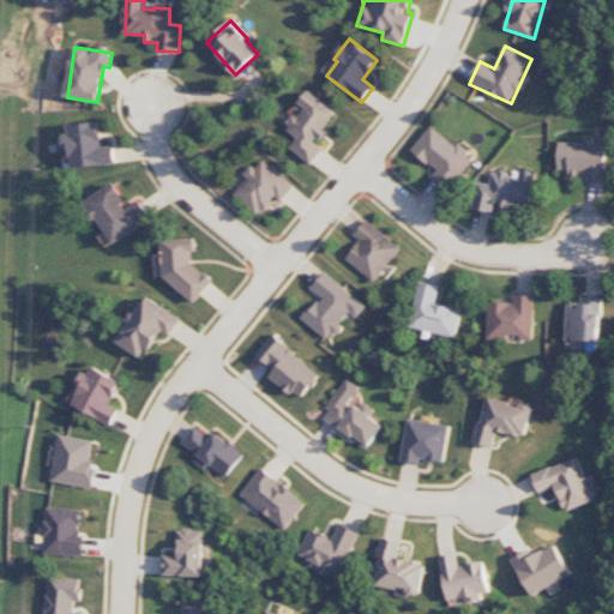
[(312,164),(325,148),(320,143),(329,132),(324,128),(337,113),(307,90),(298,102),(302,107),(287,127),(300,137),(290,148),(312,164)]
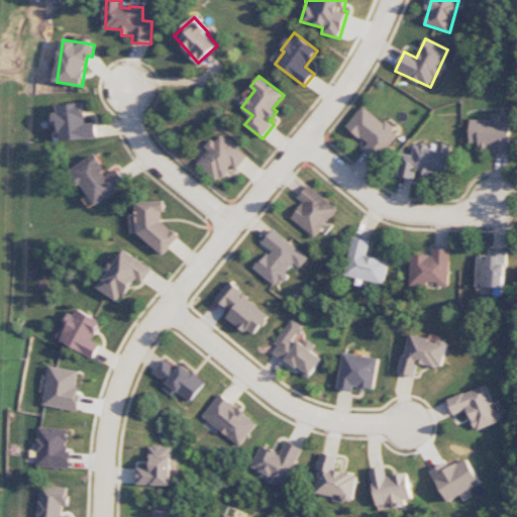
[(99,138),(97,122),(87,123),(85,103),(56,105),(58,126),(61,126),(62,141),(99,138)]
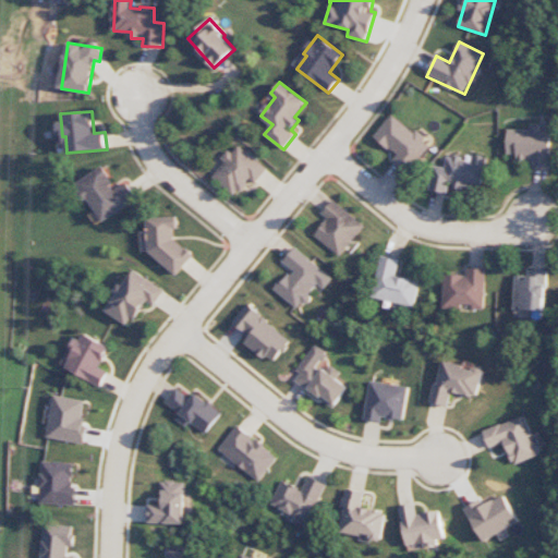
[(414,133),(392,114),(373,136),(397,156),(392,161),(407,173),(432,145),(415,131),(414,133)]
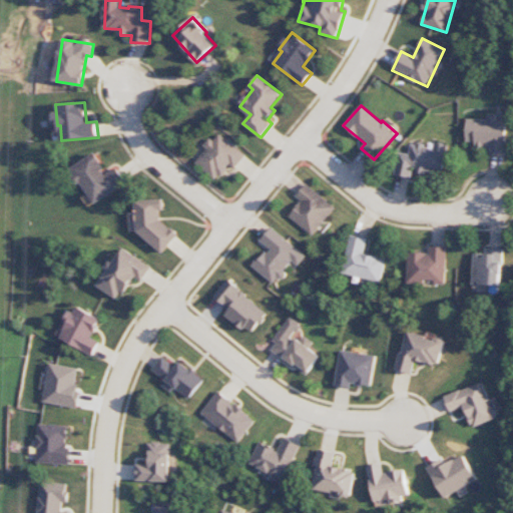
[(507,119),(497,119),(497,114),(487,113),(487,119),(466,118),(466,141),(475,142),(475,148),(489,148),(489,153),(506,154),(507,119)]
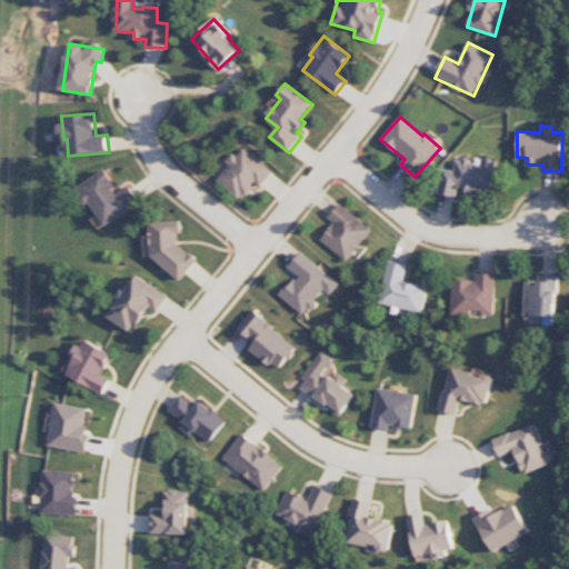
[(272,170),(240,147),(228,163),(229,165),(217,182),(241,200),(253,183),(260,188),(272,170)]
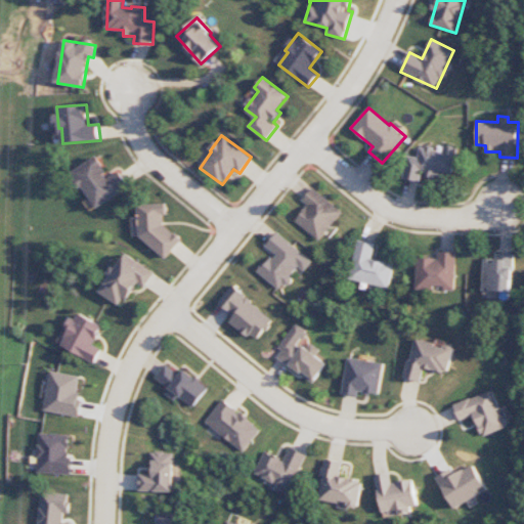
[(456,148),(443,145),(443,150),(420,146),(418,158),(406,156),(402,178),(421,181),(423,174),(451,179),(456,148)]
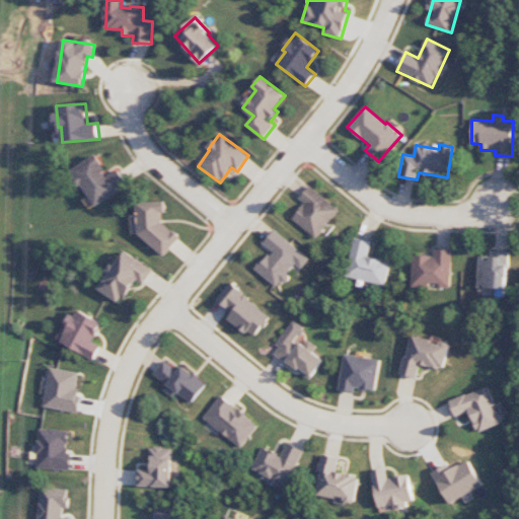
[(95,206),(129,186),(119,170),(109,176),(96,155),(73,170),(95,206)]
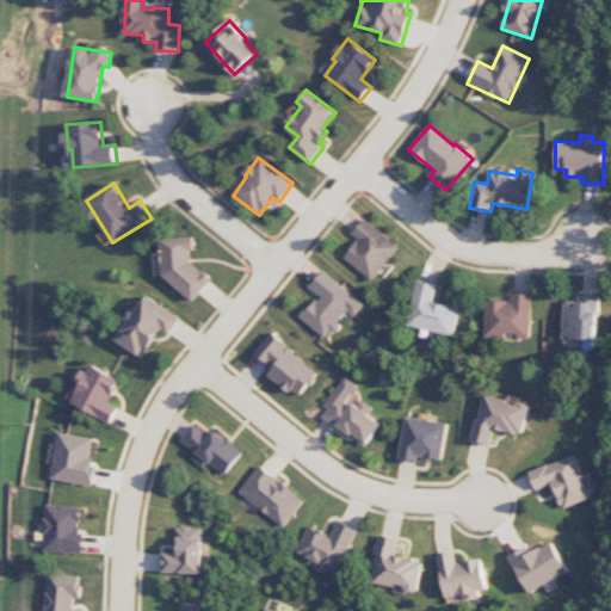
[(343,257),(371,281),(399,248),(364,218),(352,234),(358,239),(343,257)]
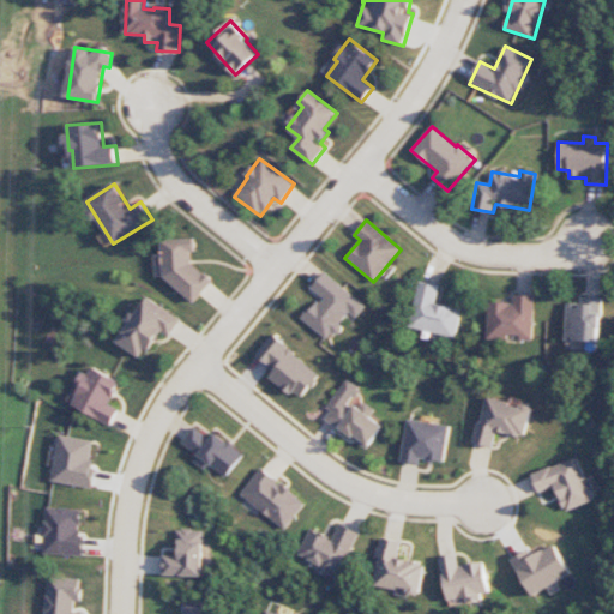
[(162,240),(164,282),(180,282),(181,299),(209,298),(209,269),(194,269),(193,239),(162,240)]
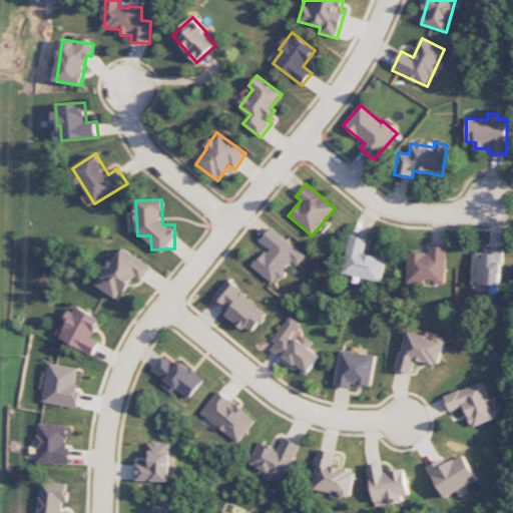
[(306,255),(270,227),(259,241),(267,247),(251,267),(273,284),(278,277),(280,278),(293,262),(298,266),(306,255)]
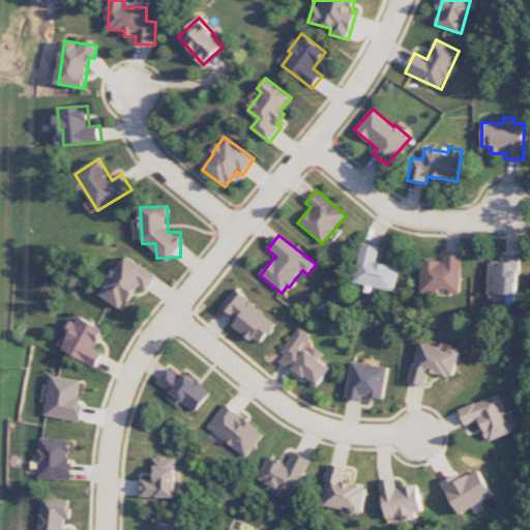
[(380,247),(361,243),(353,283),(393,292),(400,267),(377,262),(380,247)]
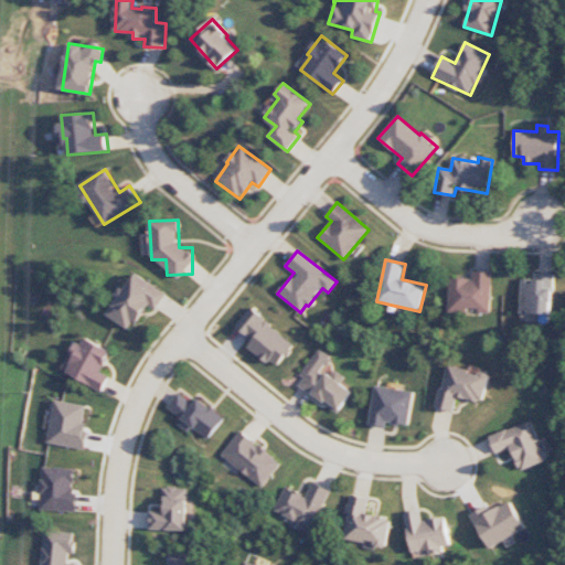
[(449,311),(479,312),(491,313),(492,273),(473,272),(473,279),(450,278),(449,311)]
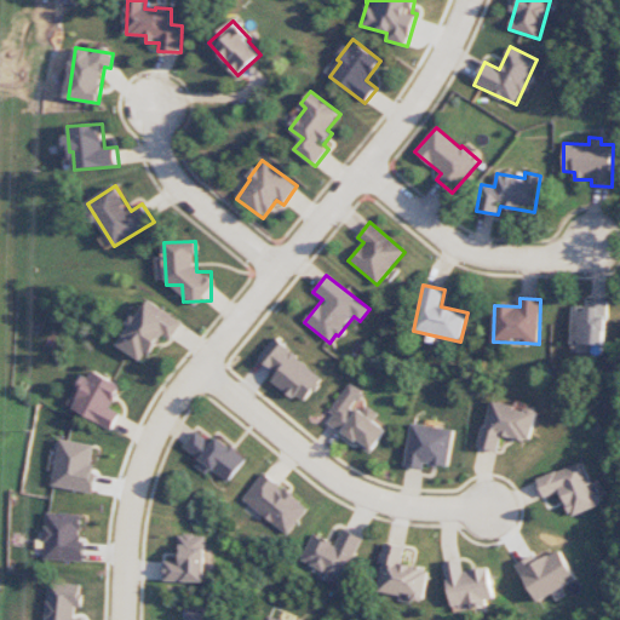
[(142,361),(147,352),(150,355),(162,334),(172,340),(183,322),(145,299),(118,346),(142,361)]
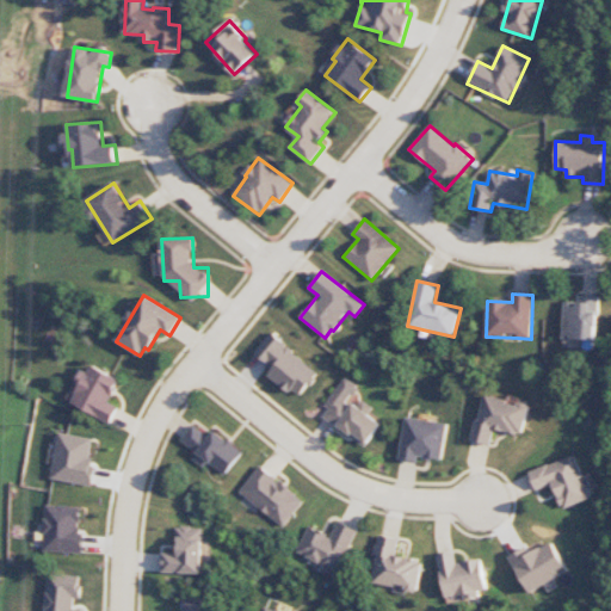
[(563,339),(597,340),(599,297),(578,296),(576,302),(565,302),(563,339)]
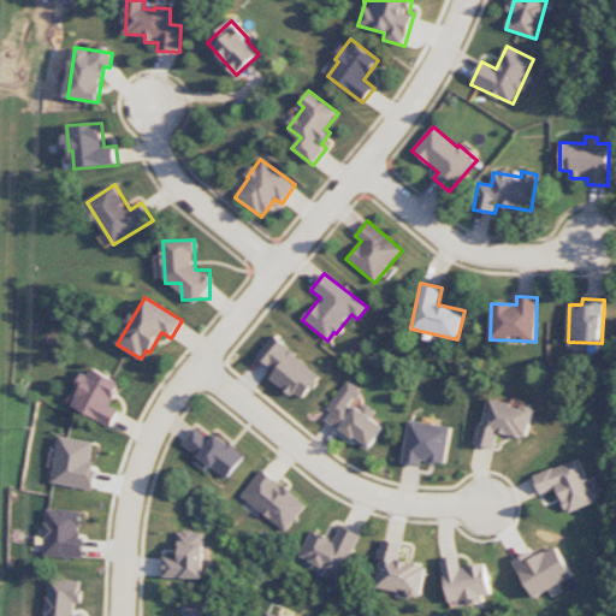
[(270,377),(298,402),(320,377),(272,336),(255,355),(274,372),(270,377)]
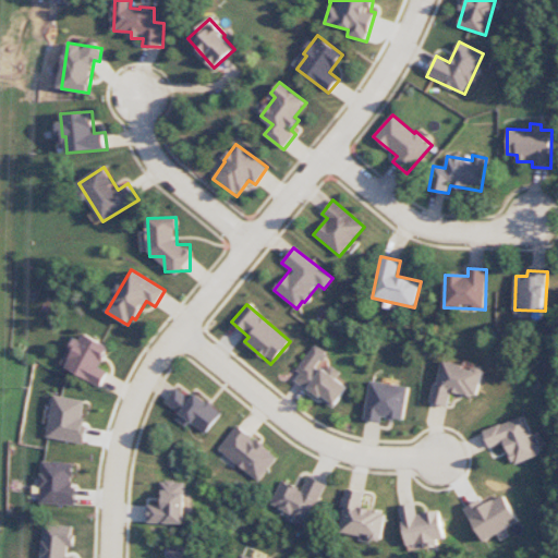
[(101,386),(109,372),(100,367),(110,347),(82,332),(72,352),(74,353),(67,368),(101,386)]
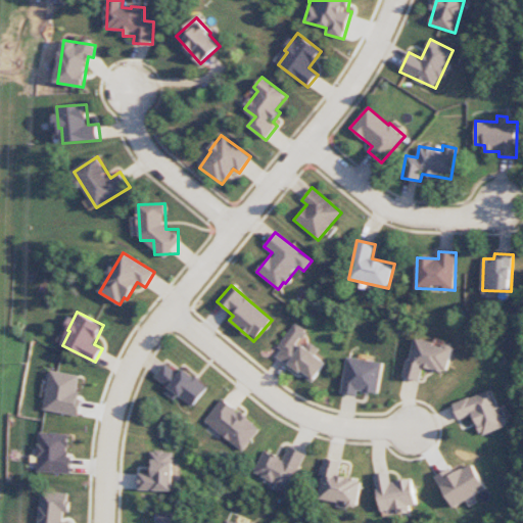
[(326,363),(315,354),(319,348),(308,342),(304,349),(297,344),(306,331),(294,323),(273,355),(313,382),(326,363)]
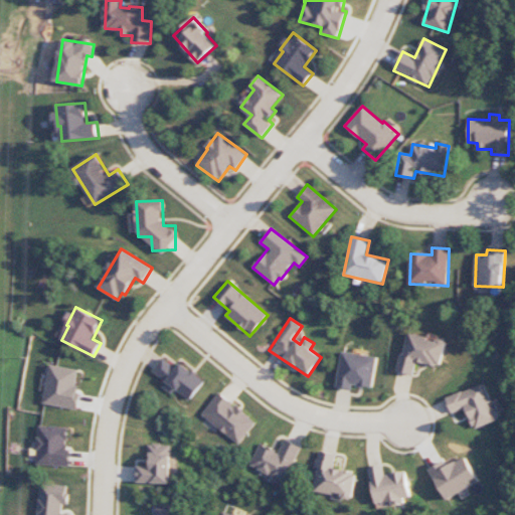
[(398,371),(414,375),(417,362),(442,367),(447,342),(407,333),(398,371)]
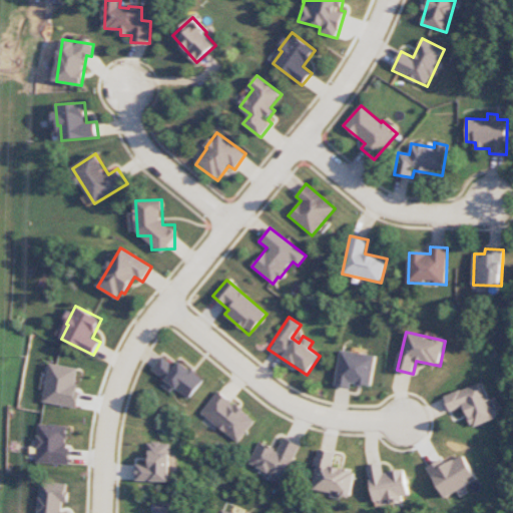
[(335,385),(351,388),(352,384),(372,387),(377,356),(341,350),(335,385)]
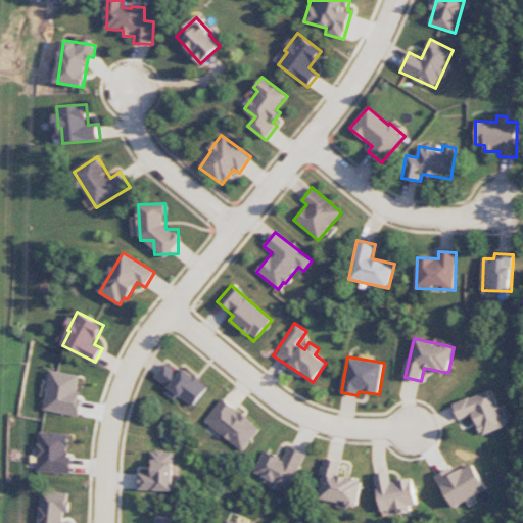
[(192,407),(206,387),(183,369),(179,374),(164,364),(154,377),(169,388),(164,393),(174,400),(178,395),(192,407)]
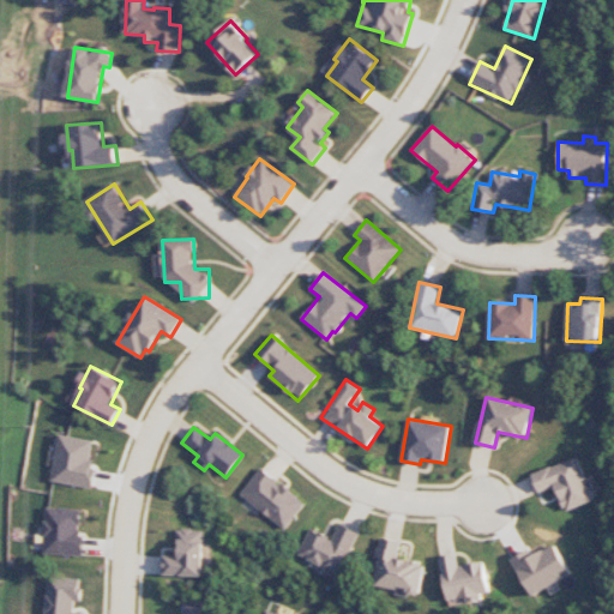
[(97,440),(60,435),(53,482),(90,488),(97,440)]
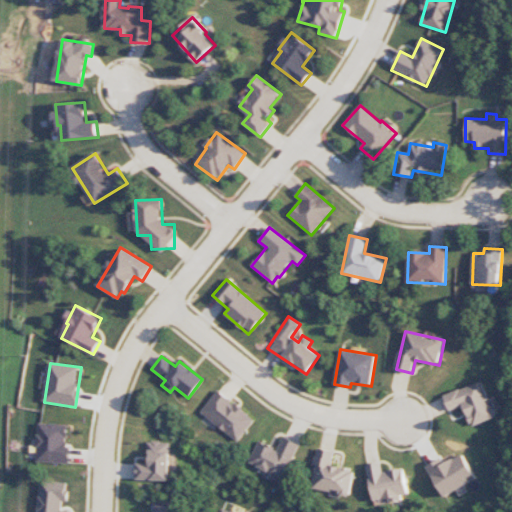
[(445,395),(451,411),(465,406),(473,427),(497,417),(482,381),(445,395)]
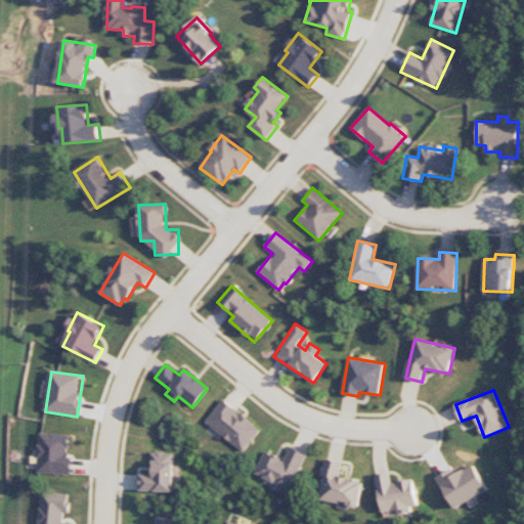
[(245,451),(260,428),(220,401),(205,424),(245,451)]
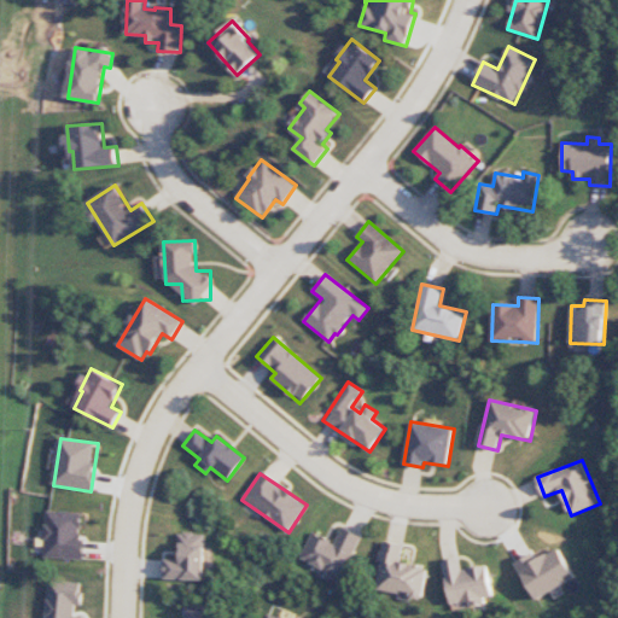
[(80,560),(85,513),(48,511),(44,558),(80,560)]
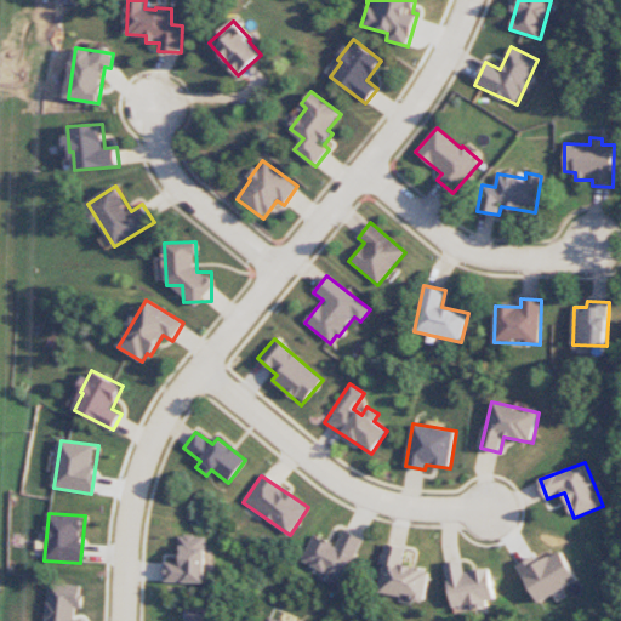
[(312,535),(301,562),(322,571),(319,577),(341,587),(363,539),(343,530),(336,546),(312,535)]
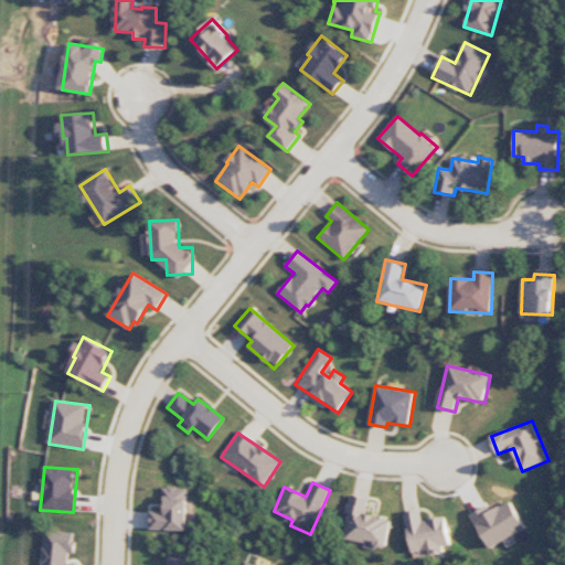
[(150,530),(187,531),(187,488),(164,488),(164,511),(151,511),(150,530)]
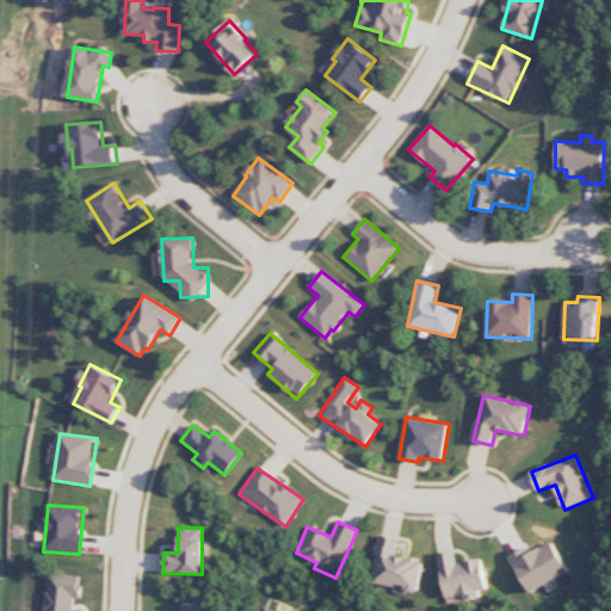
[(396,557),(399,538),(380,535),(371,584),(418,591),(423,561),(396,557)]
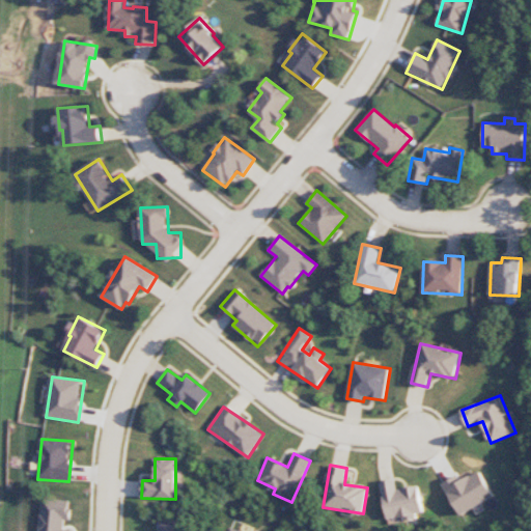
[(462,480),(459,476),(445,483),(459,514),(495,499),(482,471),(462,480)]
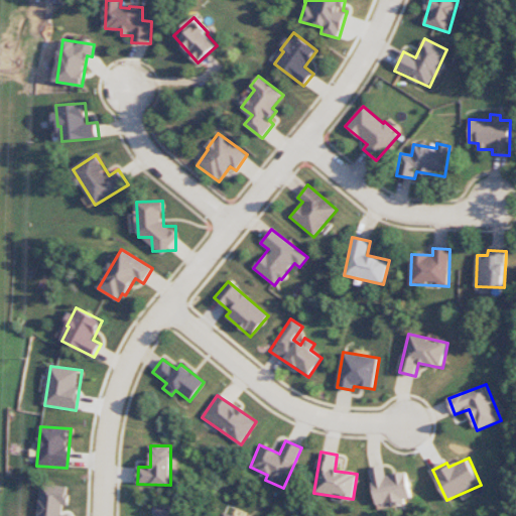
[(376,505),(393,502),(393,505),(412,501),(407,472),(386,476),(384,466),(369,469),(376,505)]
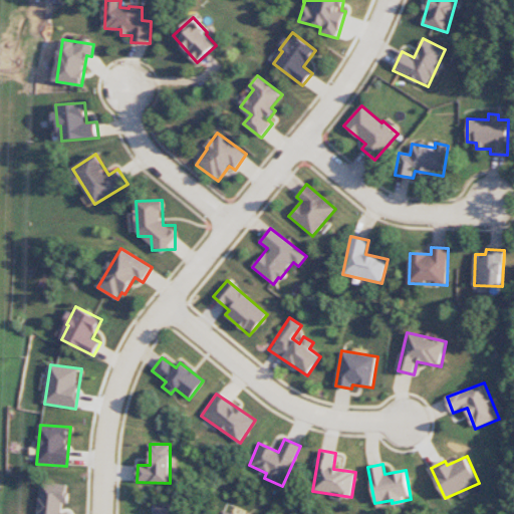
[(68,513),(69,513),(62,512),(63,503),(67,504),(68,485),(40,483),(37,513),(68,513)]
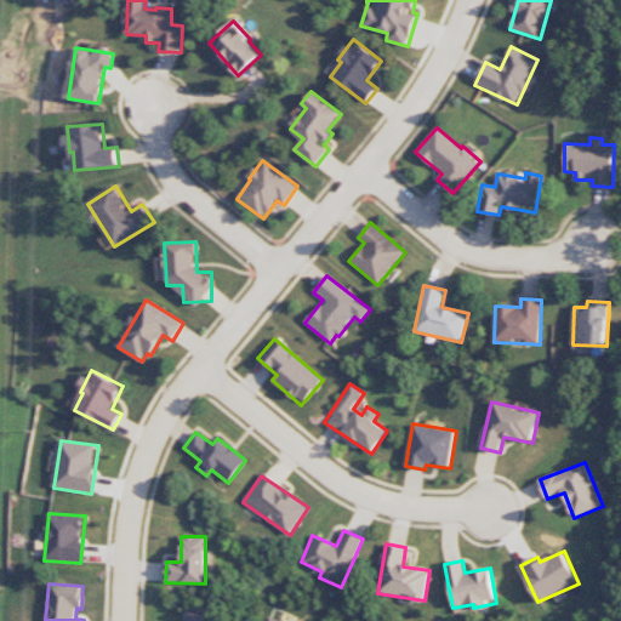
[(215,620),(215,608),(186,608),(186,620),(215,620)]
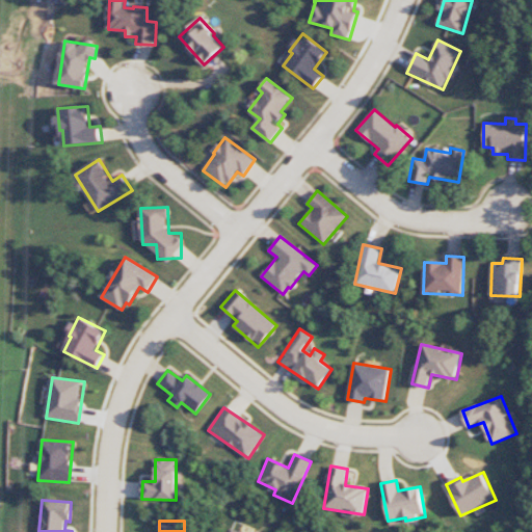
All buildings are outlined.
